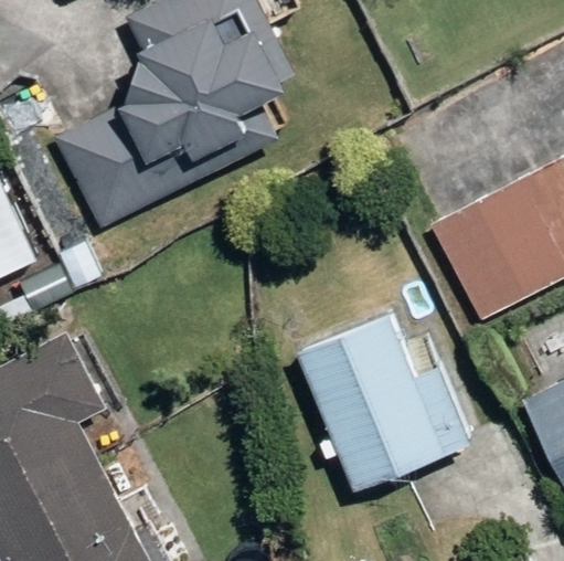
[(104,224),(278,141),(261,104),(280,94),(277,86),(294,77),(256,0),(167,0),(125,20),(139,51),(134,54),(138,61),(124,106),(62,135),(104,224)]
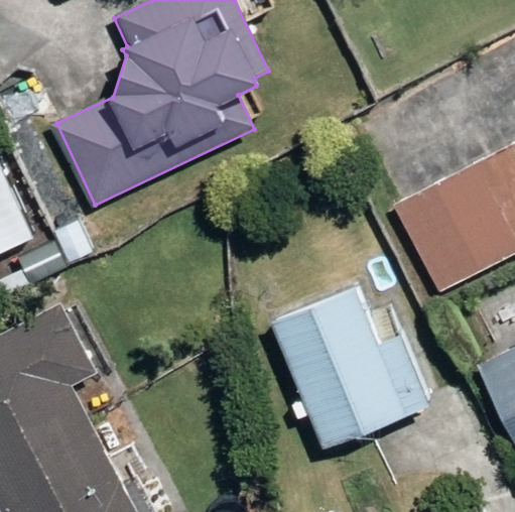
[(514,145),(394,208),(439,293),(514,254),(514,145)]
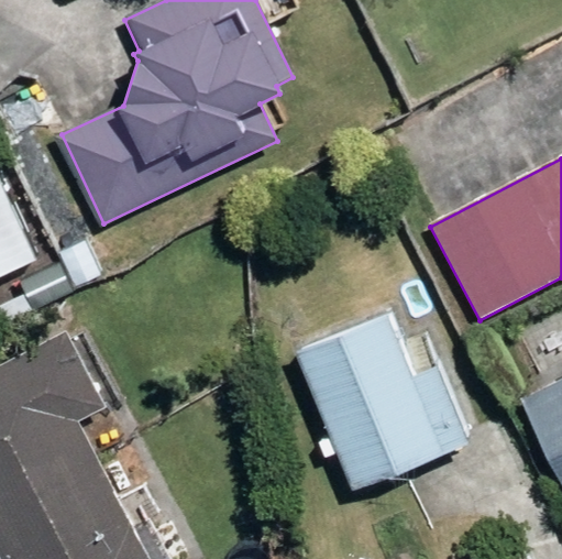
[(0,276),(32,262),(0,193),(0,276)]
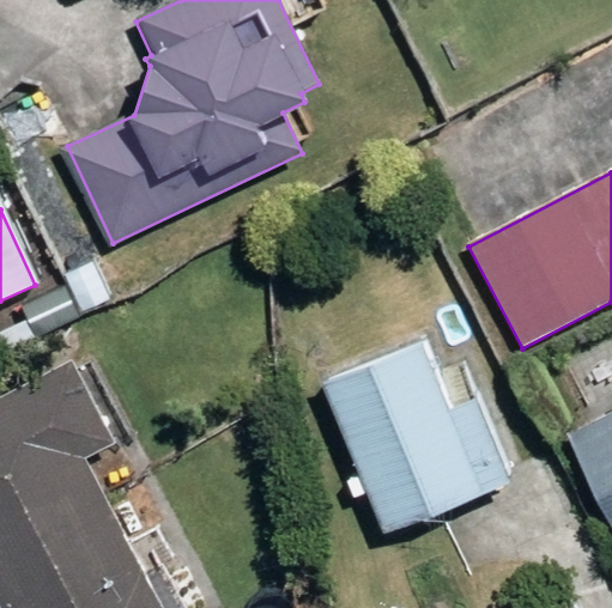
[(422,345),(321,384),(382,536),(507,487),(472,399),(447,409),(422,345)]
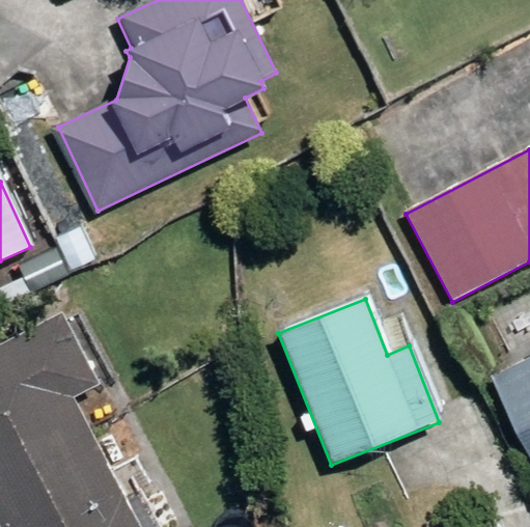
[(138,526),(37,329),(0,348),(0,526),(138,526)]
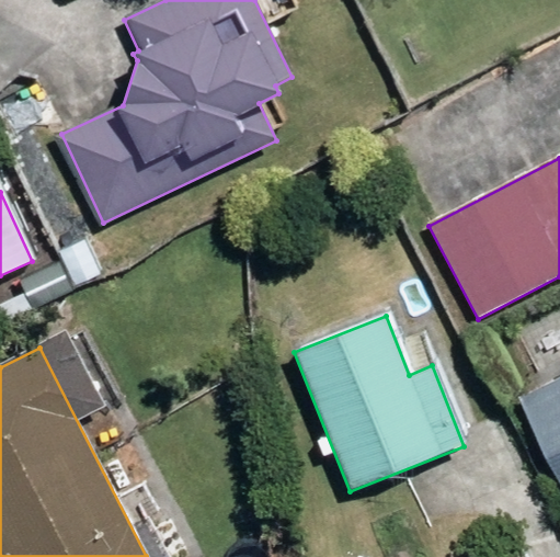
[(559,381),(520,400),(559,478),(559,381)]
